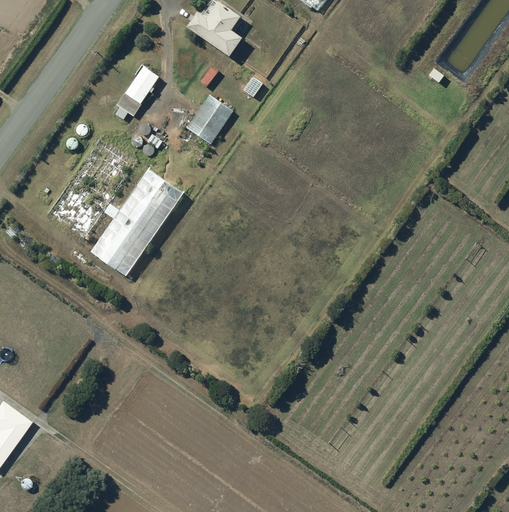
[(199,11),(188,27),(231,56),(244,37),(232,29),(242,15),(219,0),(208,17),(199,11)]
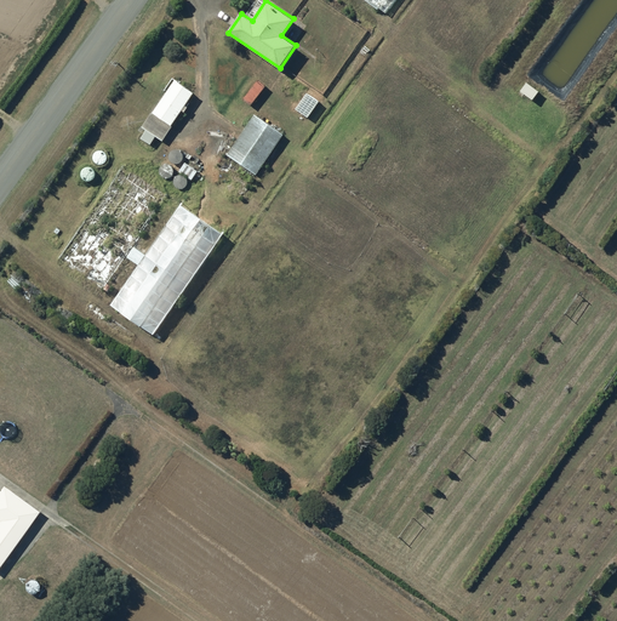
[(366,0),(386,13),(394,0),(366,0)]
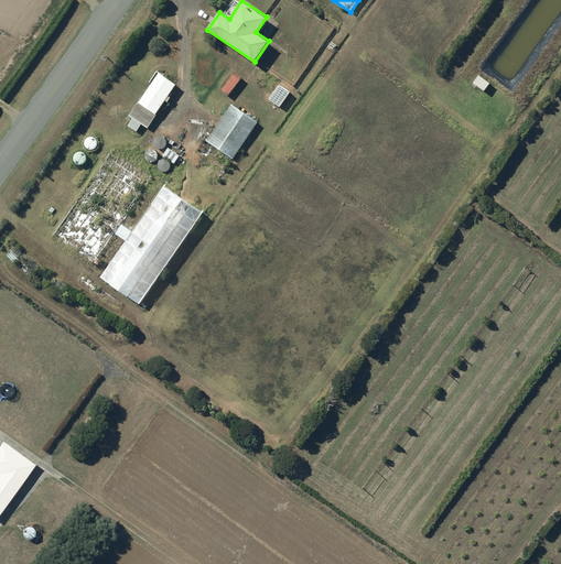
[(139,123),(146,128),(176,85),(159,72),(128,116),(131,118),(126,127),(133,132),(139,123)]
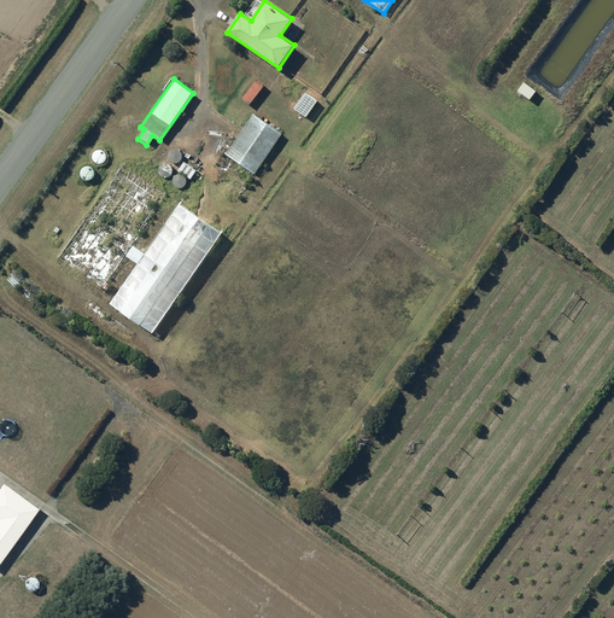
[(253,114),(223,153),(251,174),(280,133),(253,114)]
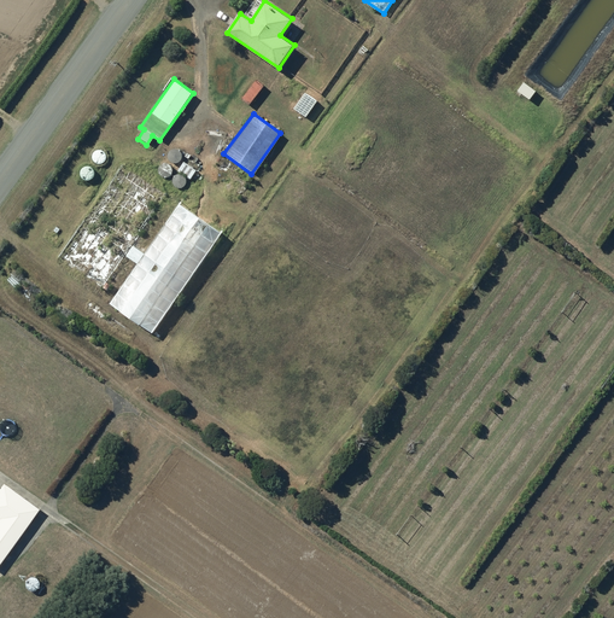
[(56,255),(99,286),(165,193),(121,162),(56,255)]
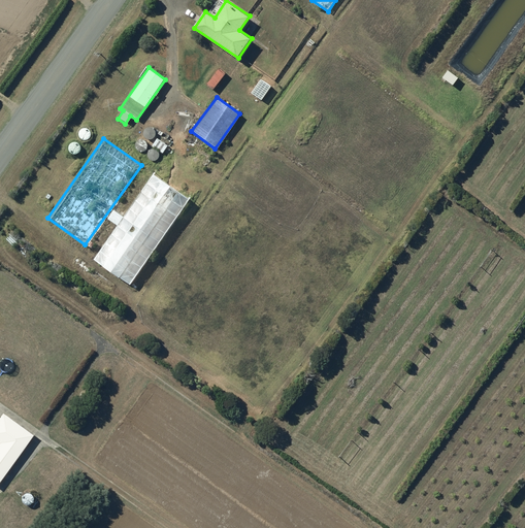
[(93,259),(129,285),(191,198),(154,172),(123,217),(112,210),(106,219),(116,226),(93,259)]
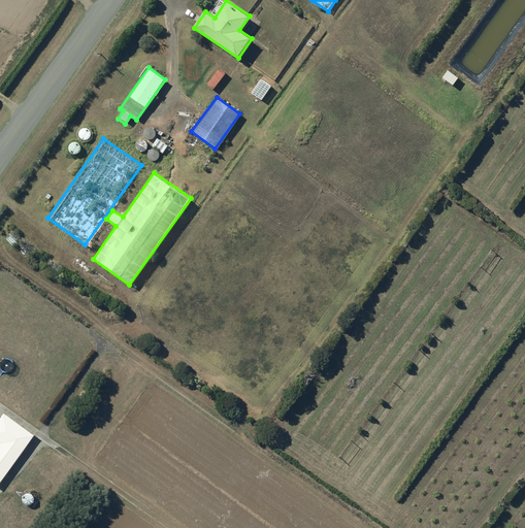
[(0,483),(35,434),(4,411),(0,417),(0,483)]
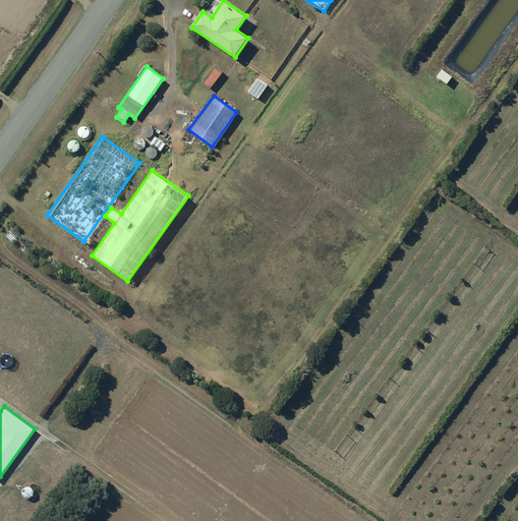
All buildings are outlined.
